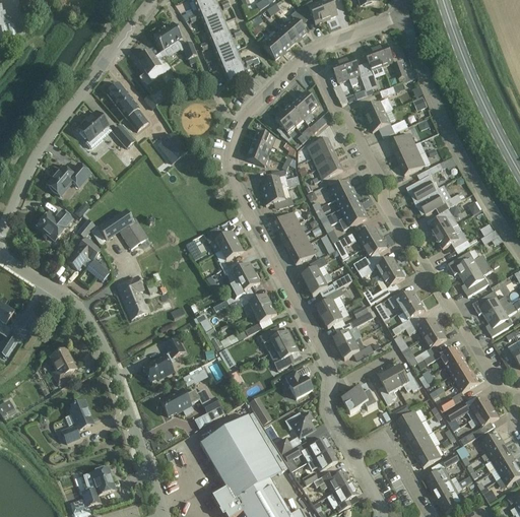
[(0,0),(0,38),(15,35),(13,23),(4,17),(2,6),(0,6),(0,0)]
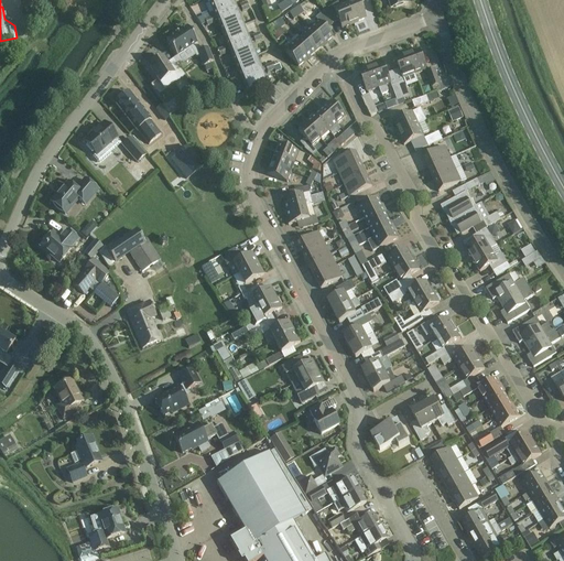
[(227,11),(221,0),(210,0),(216,15),(227,11)]
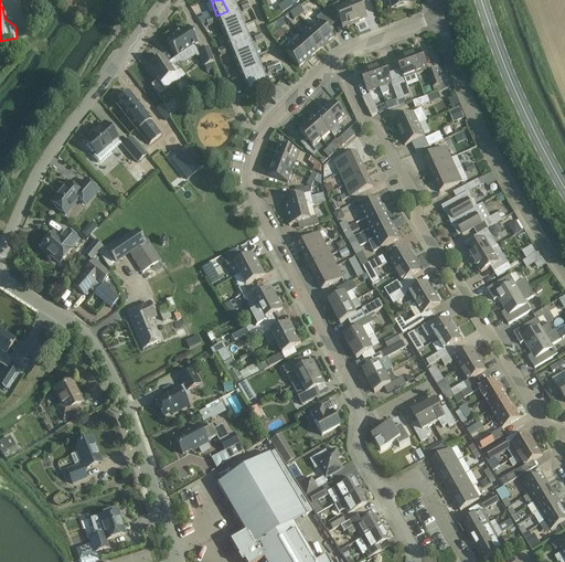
[(222,0),(227,11),(237,7),(234,0),(222,0)]
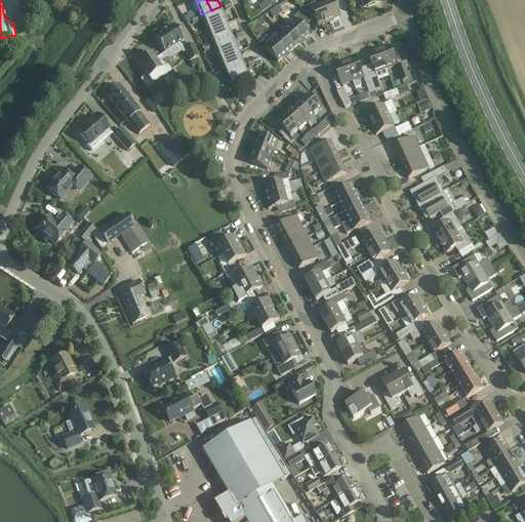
[(257,3),(261,9),(267,6),(263,0),(257,3)]
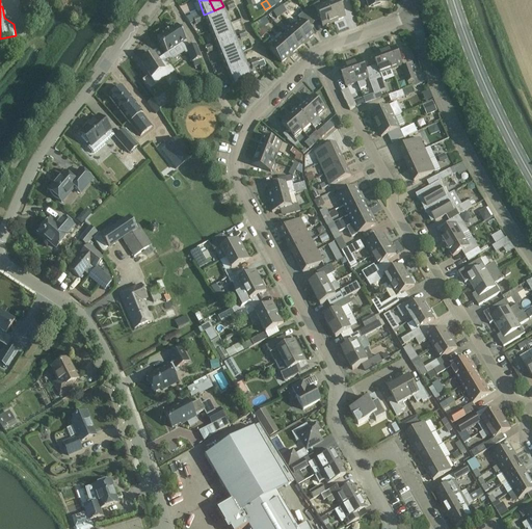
[(319,17),(322,24),(334,20),(325,1),(319,3),(318,0),(306,7),(313,20),(319,17)]
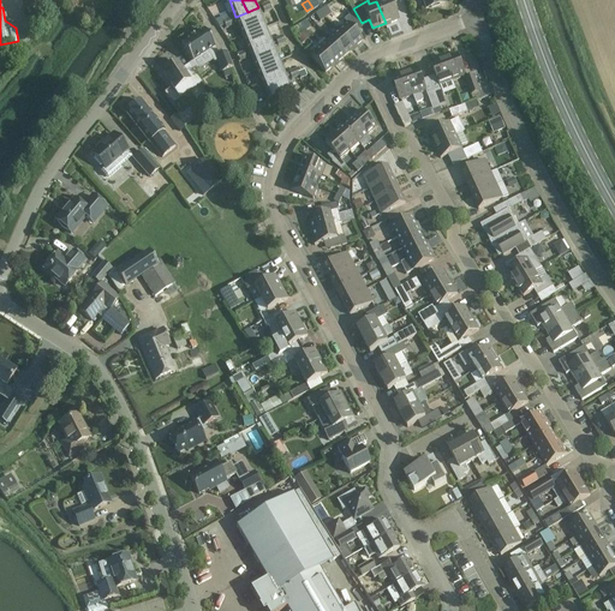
[(378,0),(376,1),(386,23),(398,17),(390,0),(378,0)]
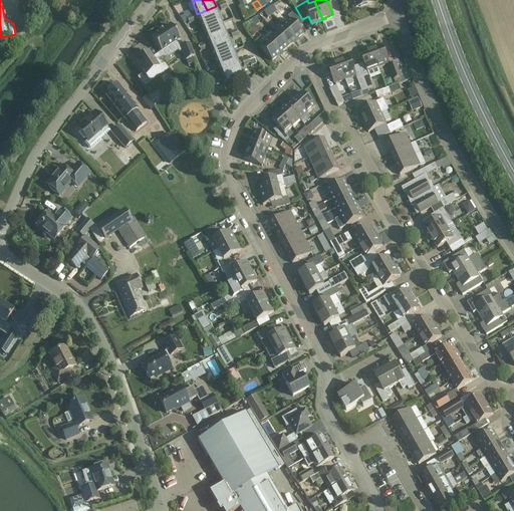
[(272,3),(268,6),(272,12),(277,9),(272,3)]
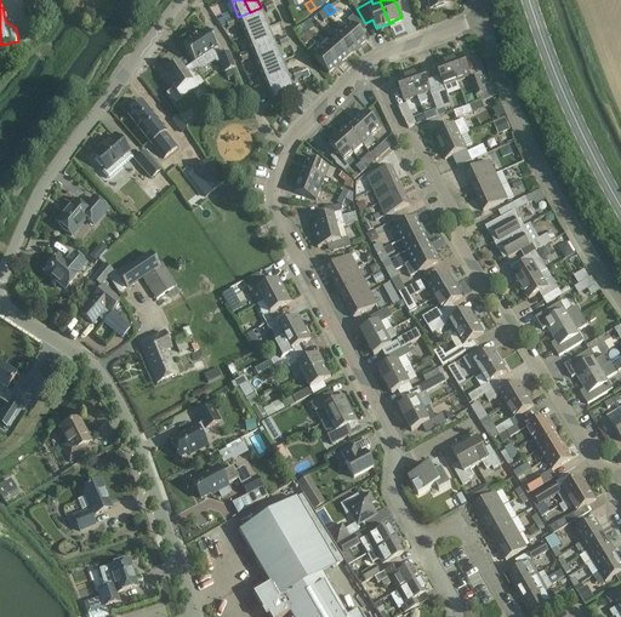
[(261,7),(250,12),(256,29),(268,24),(261,7)]
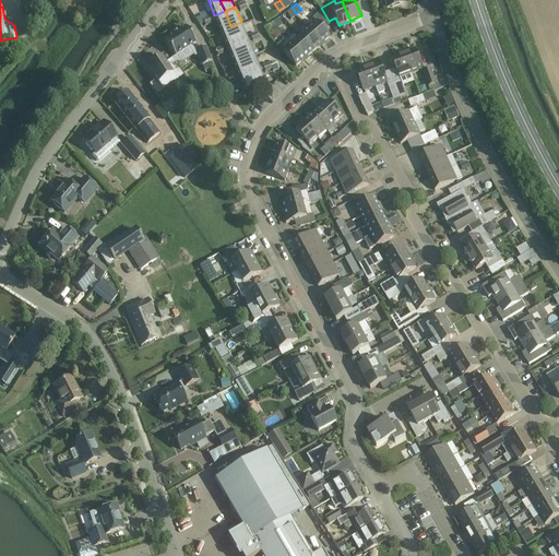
[(290,16),(296,13),(292,7),(286,10),(290,16)]
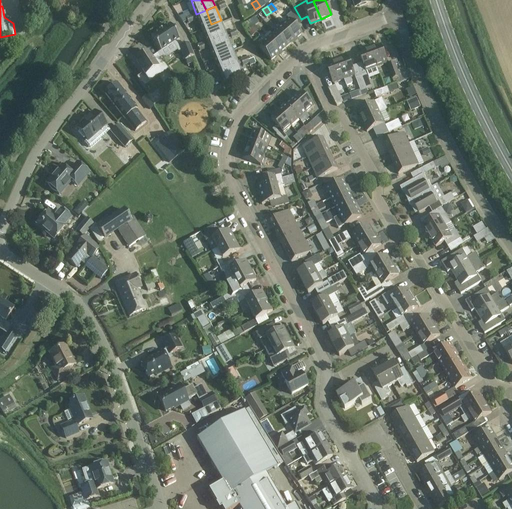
[(281,24),(294,38),(302,31),(296,24),(301,20),(301,19),(294,7),(286,14),(289,17),(281,24)]
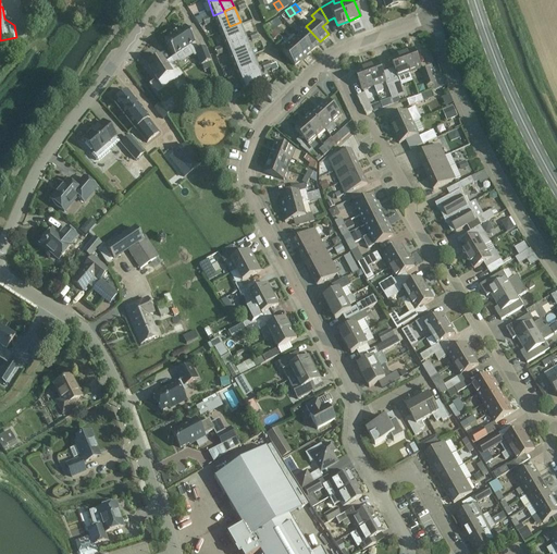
[(33,12),(27,9),(24,14),(29,17),(33,12)]
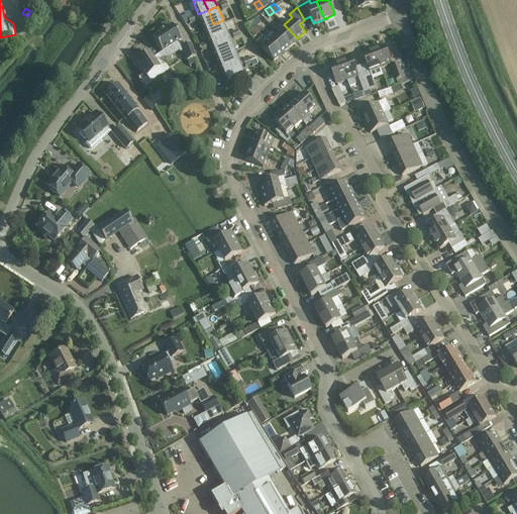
[(208,10),(198,14),(204,28),(213,24),(208,10)]
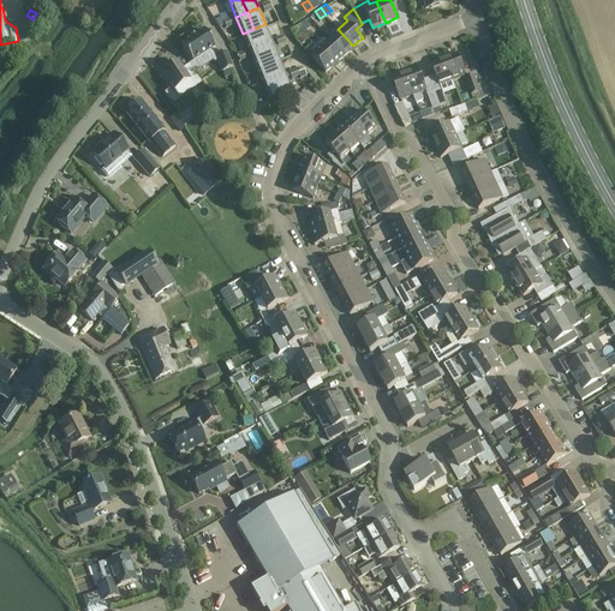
[(305,17),(300,22),(305,29),(310,24),(305,17)]
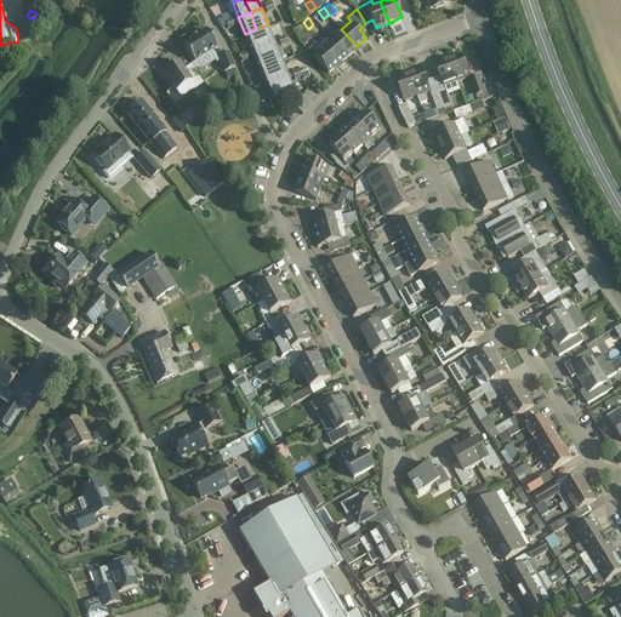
[(294,28),(298,35),(308,29),(303,22),(294,28)]
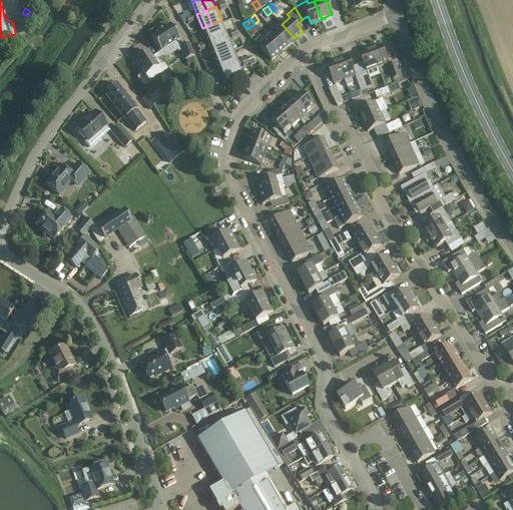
[(221,20),(211,24),(217,38),(227,34),(221,20)]
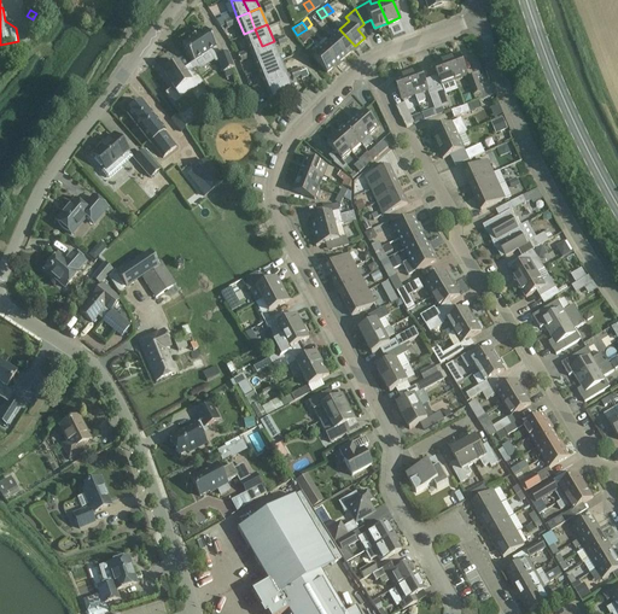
[(219,57),(223,70),(233,65),(226,48),(217,52),(215,45),(204,28),(181,42),(193,59),(209,48),(215,58),(219,57)]
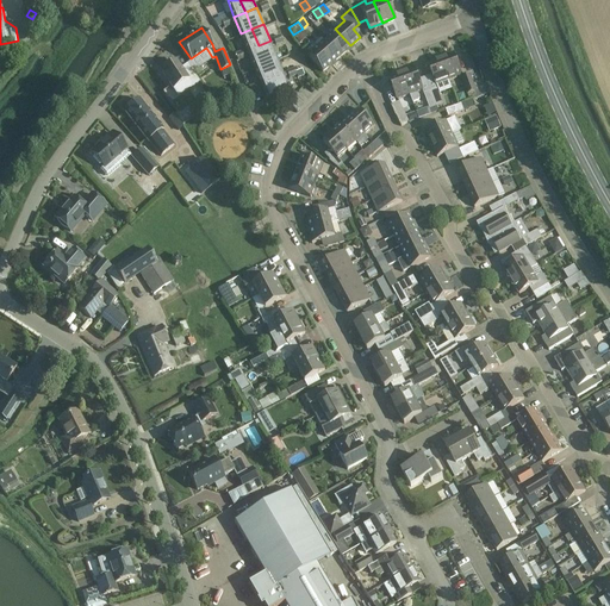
[(251,29),(241,33),(248,50),(259,45),(251,29)]
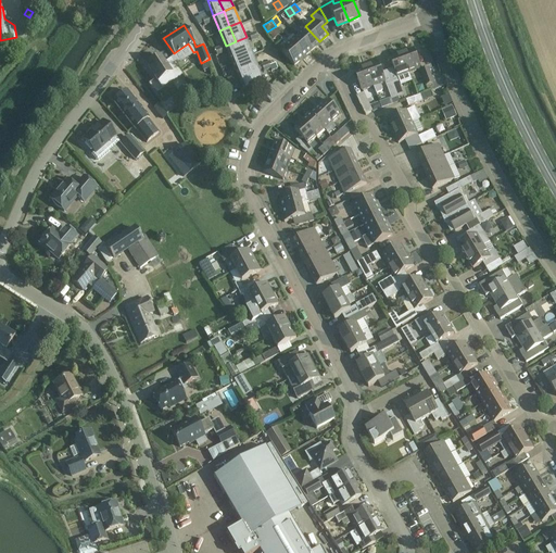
[(305,26),(297,34),(311,49),(319,41),(305,26)]
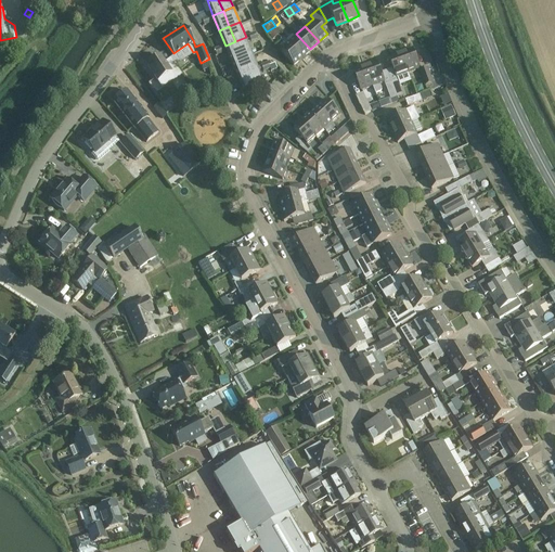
[(296,34),(288,40),(301,56),(310,49),(296,34)]
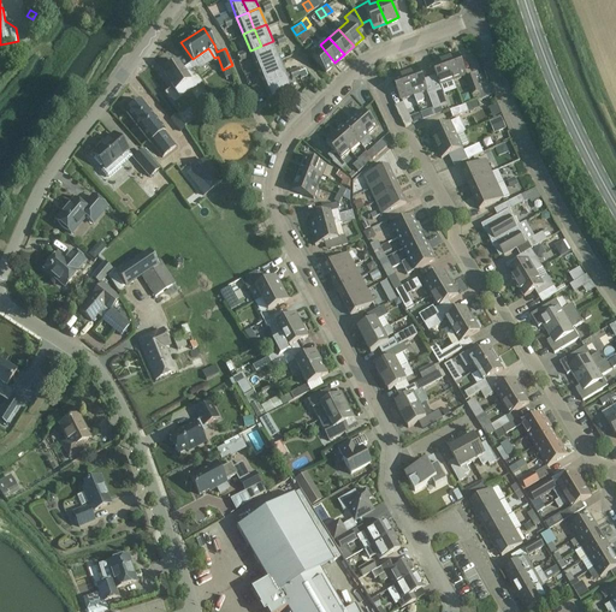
[(273,41),(261,46),(268,63),(279,58),(273,41)]
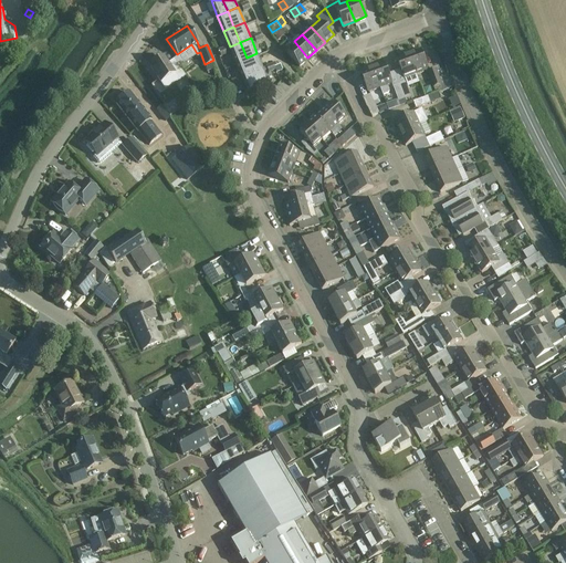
[(290,45),(286,42),(285,41),(281,44),(300,65),(307,58),(294,41),(290,45)]
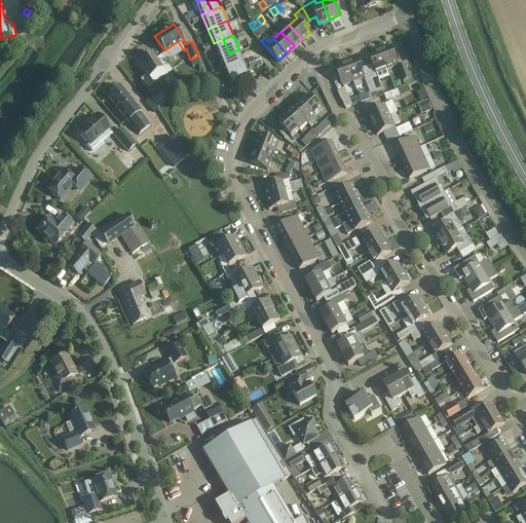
[(220,58),(229,53),(223,39),(214,43),(220,58)]
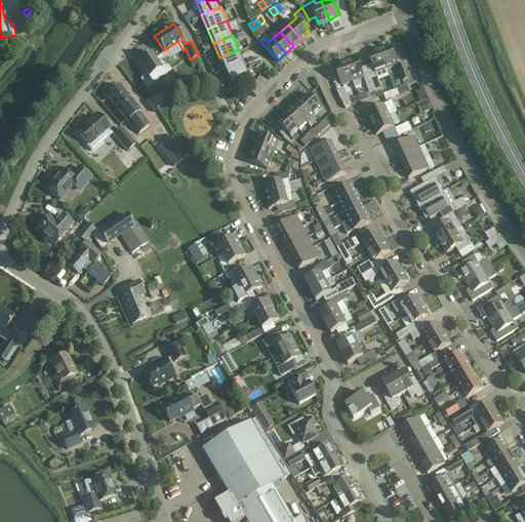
[(378,47),(386,67),(397,63),(390,43),(378,47)]
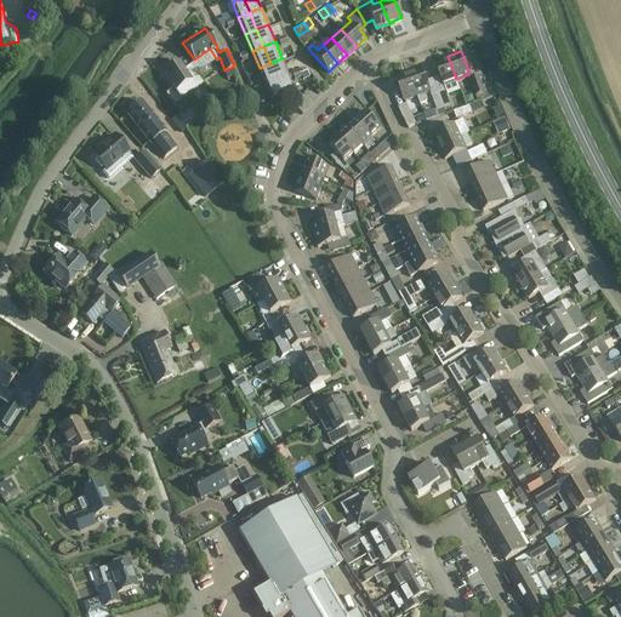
[(433,75),(444,106),(451,103),(444,84),(456,79),(448,56),(436,61),(440,73),(433,75)]
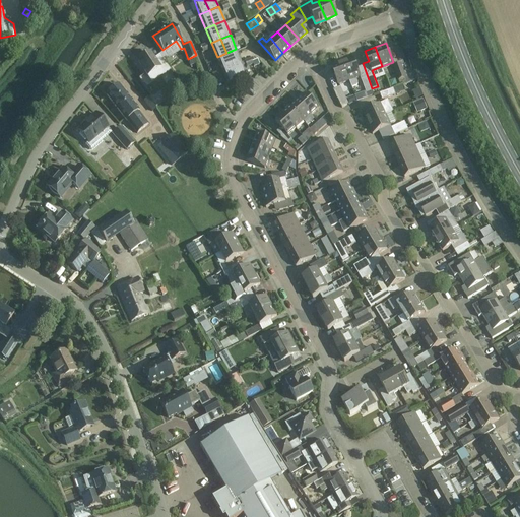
[(236,49),(226,53),(233,67),(242,63),(236,49)]
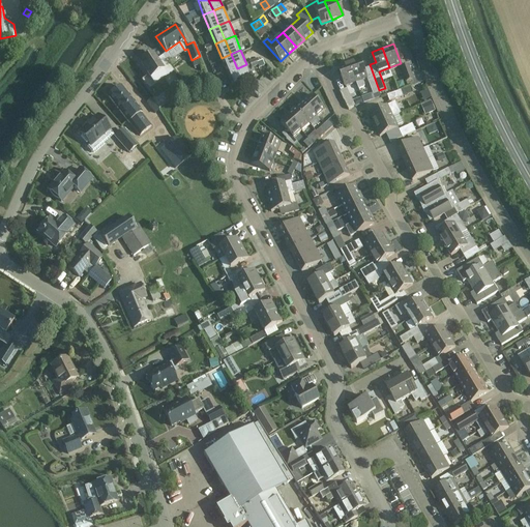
[(140,59),(150,75),(163,66),(166,72),(173,68),(165,56),(158,60),(152,51),(140,59)]
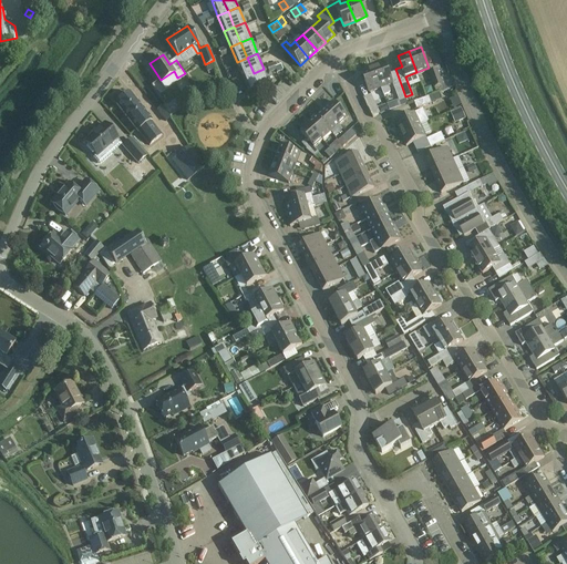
[(247,58),(237,62),(244,78),(254,73),(247,58)]
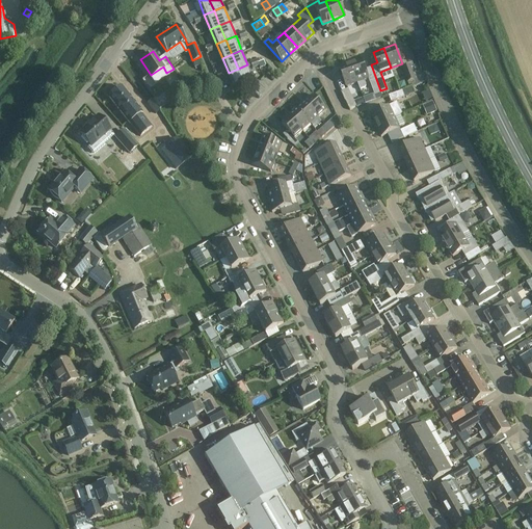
[(368,76),(374,93),(380,90),(371,64),(366,67),(362,57),(350,61),(356,80),(357,80),(360,87),(365,85),(366,83),(365,78),(368,76)]
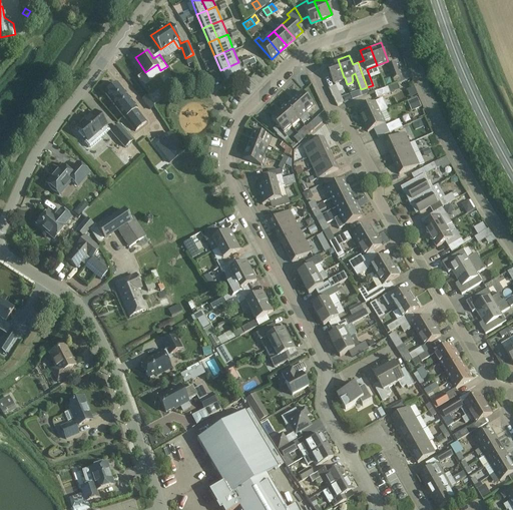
[(344,77),(338,59),(327,63),(334,81),(344,77)]
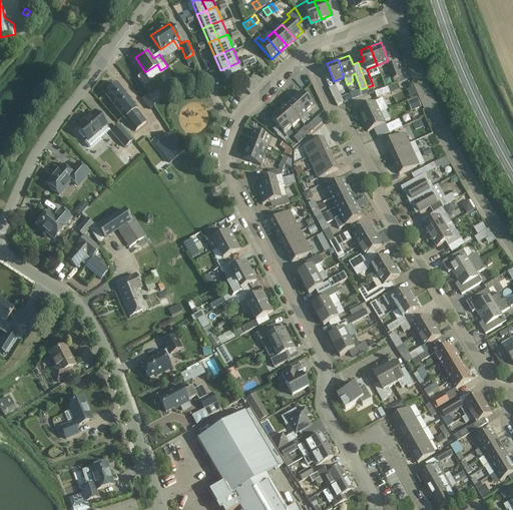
[(393,77),(394,81),(402,78),(401,74),(396,60),(388,62),(393,77)]
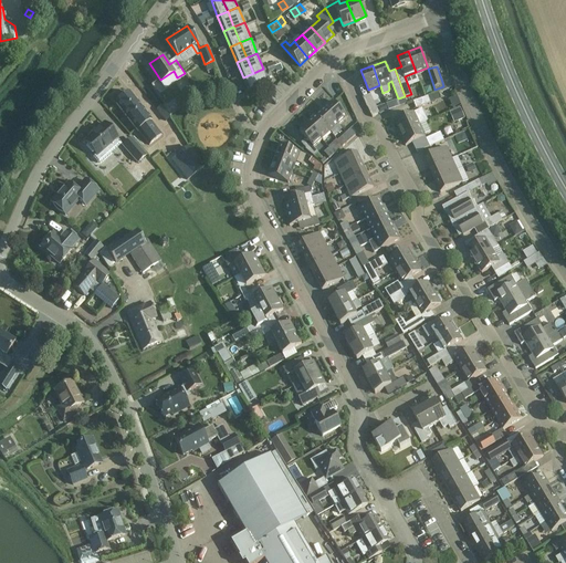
[(270,84),(263,69),(253,73),(260,89),(270,84)]
